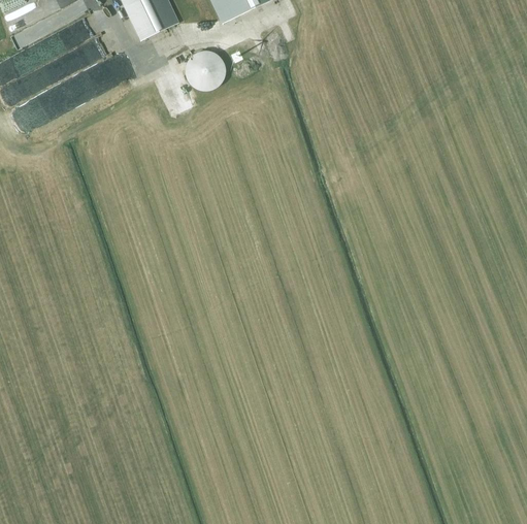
[(75,0),(65,5),(71,18),(91,8),(87,0),(75,0)]
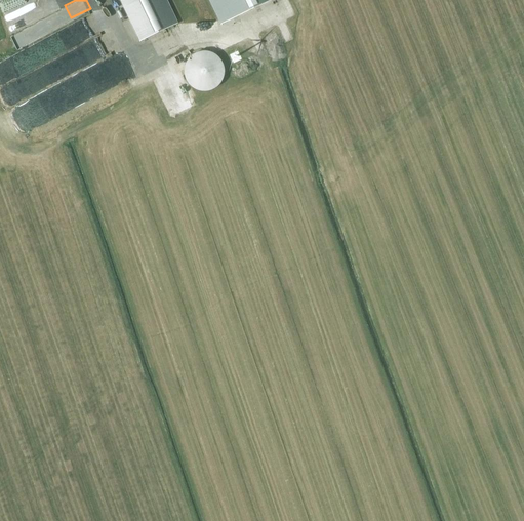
[(122,0),(140,40),(177,23),(167,0),(122,0)]
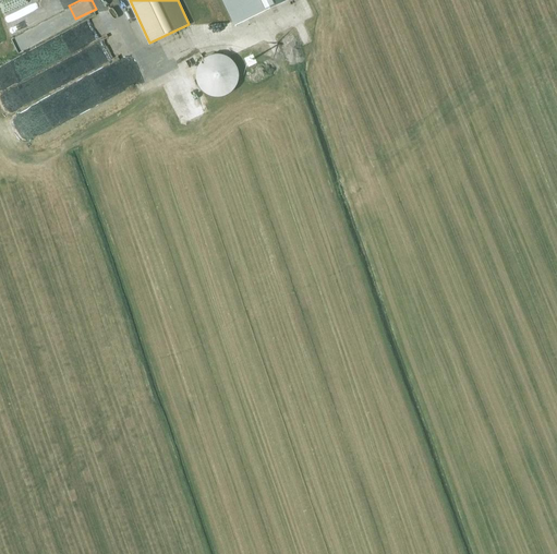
[(228,0),(238,21),(279,0),(228,0)]
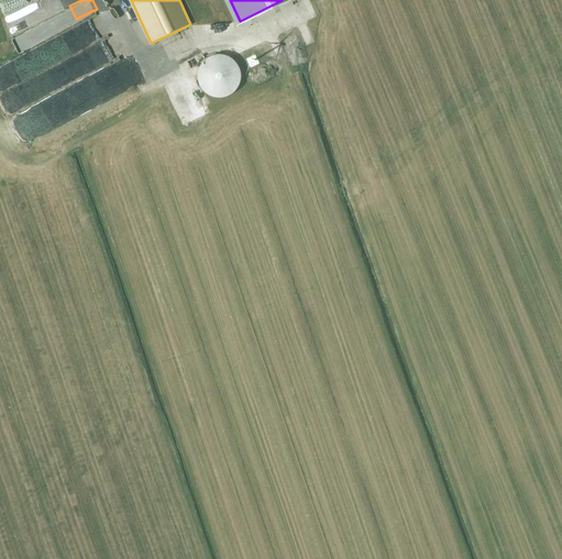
[(43,21),(14,34),(20,45),(48,33),(43,21)]
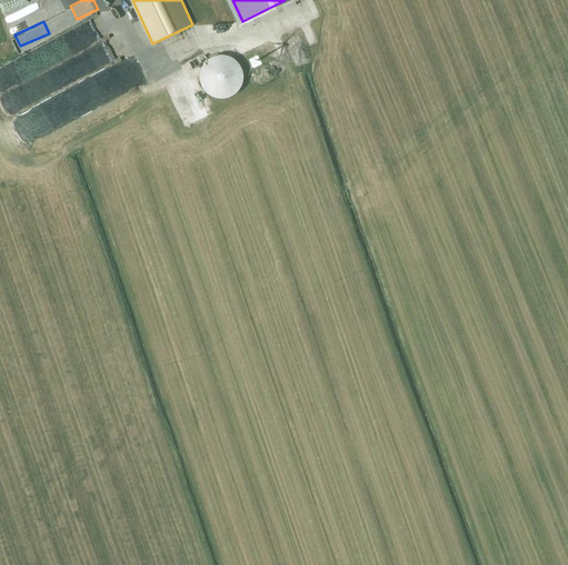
[(200,71),(199,77),(200,83),(203,89),(207,93),(212,97),(218,99),(225,99),(230,97),(236,93),(240,89),(242,83),(243,77),(242,71),(240,66),(236,60),(230,57),(225,56),(218,56),(212,57),(207,60),(203,66),(200,71)]
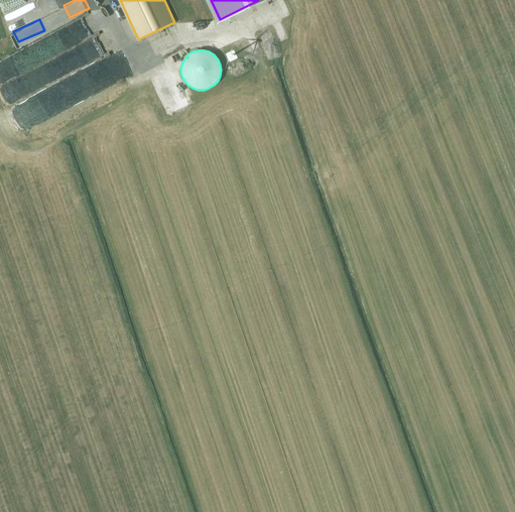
[(22,76),(0,84),(0,85),(6,101),(28,93),(22,76)]
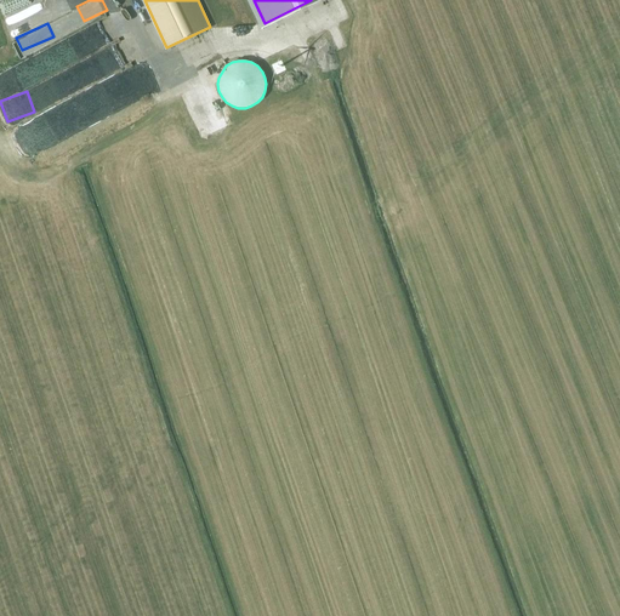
[(203,103),(192,109),(206,137),(225,127),(211,104),(205,108),(203,103)]
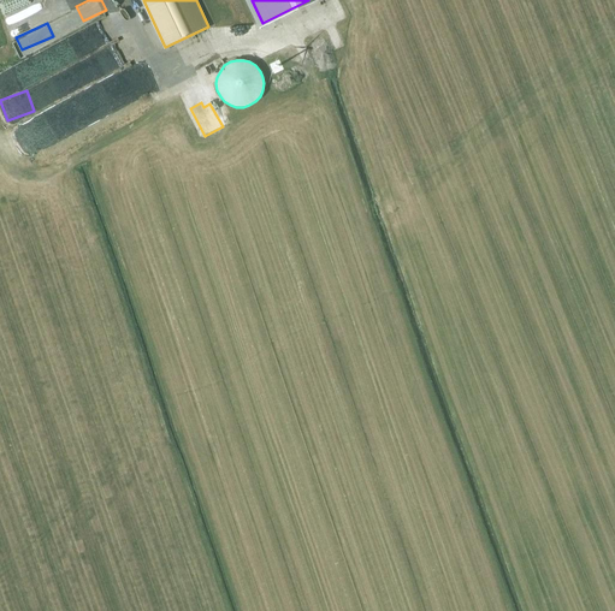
[(12,126),(25,154),(47,143),(43,136),(39,138),(31,124),(33,124),(29,118),(12,126)]
